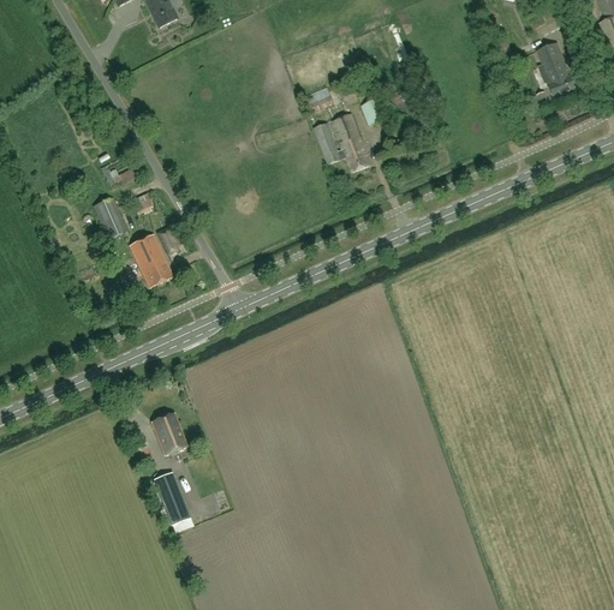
[(158,27),(177,17),(168,0),(144,0),(158,27)]
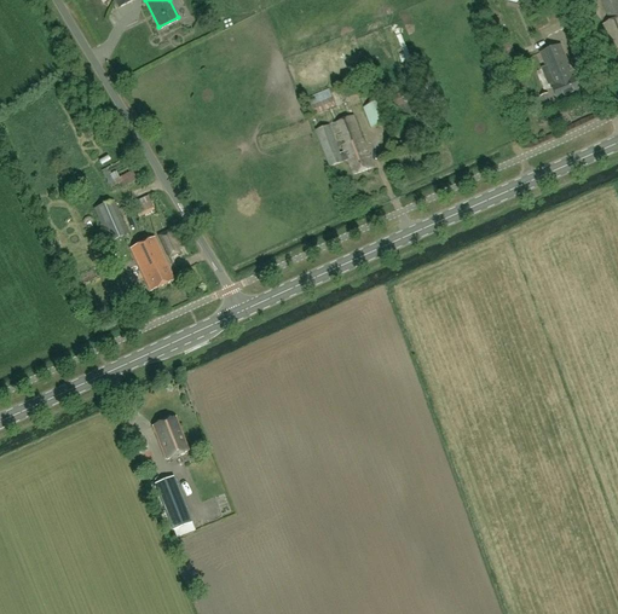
[(602,0),(611,18),(617,15),(617,0),(602,0)]
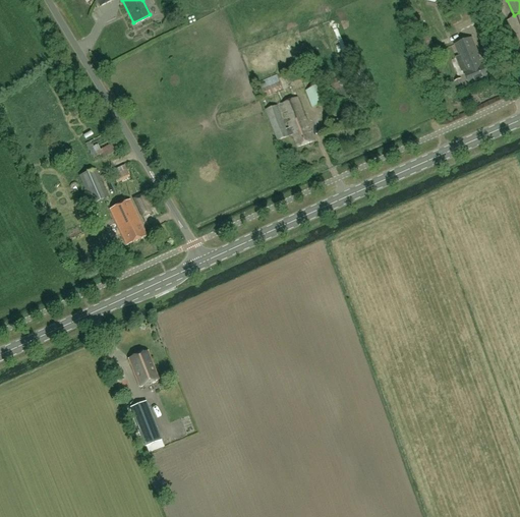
[(519,12),(514,15),(507,18),(517,46),(519,46),(519,12)]
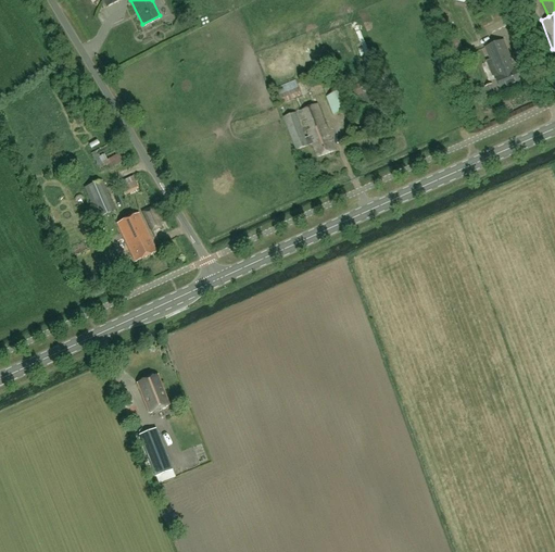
[(502,37),(486,44),(492,62),(488,64),(491,74),(495,72),(496,74),(494,75),(499,87),(520,78),(516,66),(514,67),(502,37)]
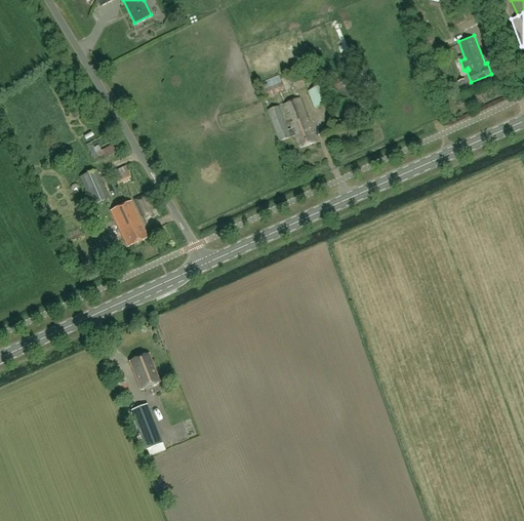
[(362,92),(353,71),(308,87),(314,106),(331,99),(333,103),(362,92)]
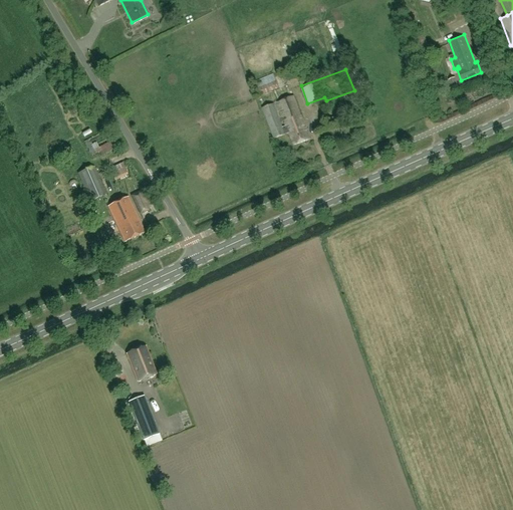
[(259,75),(251,78),(257,93),(264,90),(259,75)]
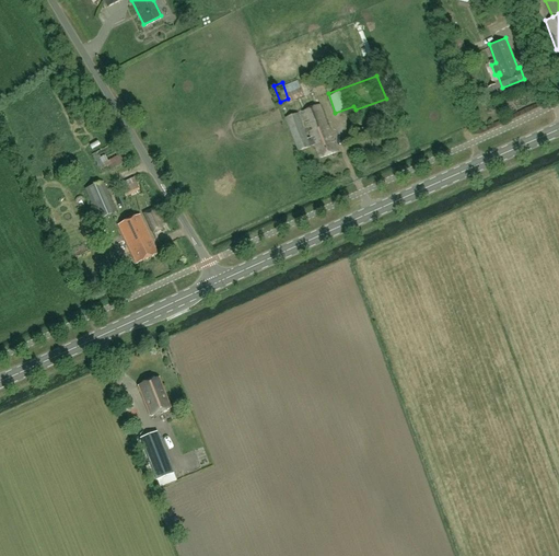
[(496,82),(489,84),(492,93),(499,90),(496,82)]
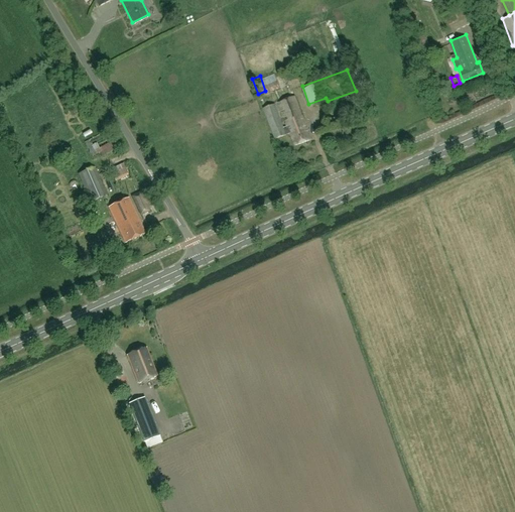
[(262,105),(272,134),(288,129),(293,143),(309,137),(293,94),(277,99),(286,123),(282,124),(274,101),(262,105)]
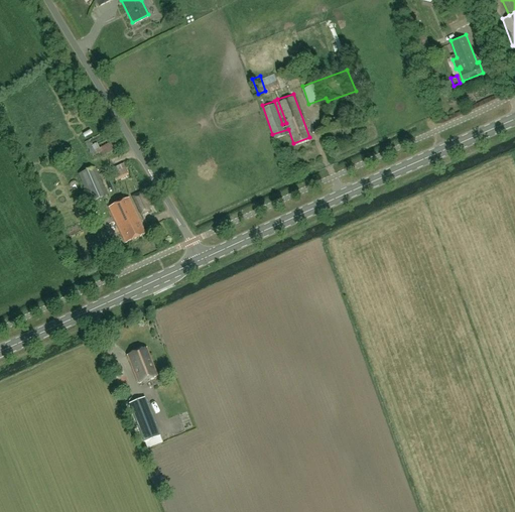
[(326,118),(329,125),(338,121),(336,114),(326,118)]
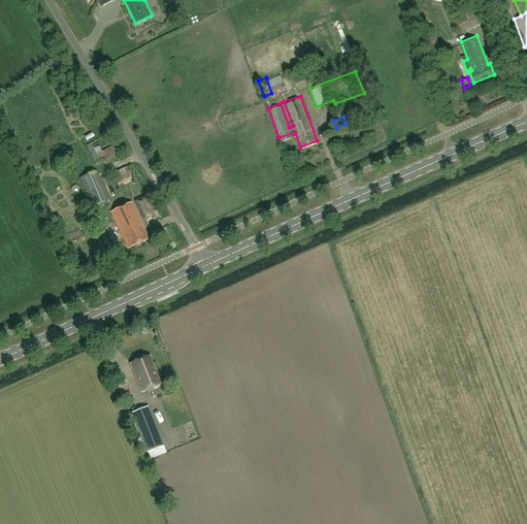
[(101,154),(103,158),(114,151),(105,132),(86,142),(93,158),(101,154)]
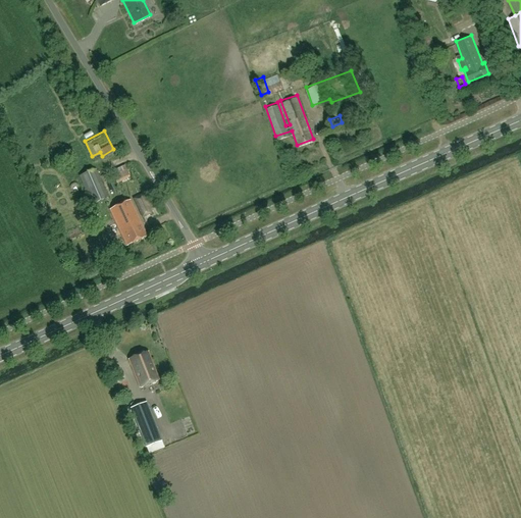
[(107,195),(94,166),(79,173),(91,202),(107,195)]
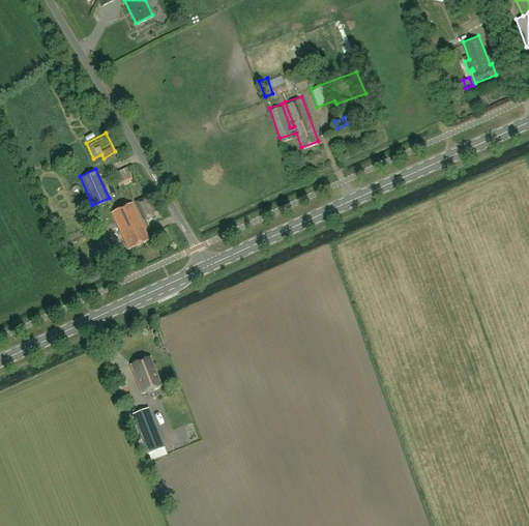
[(143,217),(151,213),(144,196),(135,200),(143,217)]
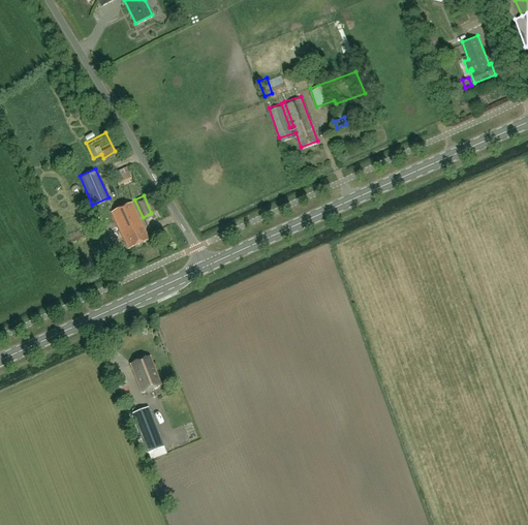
[(111,209),(127,245),(148,237),(130,199),(111,209)]
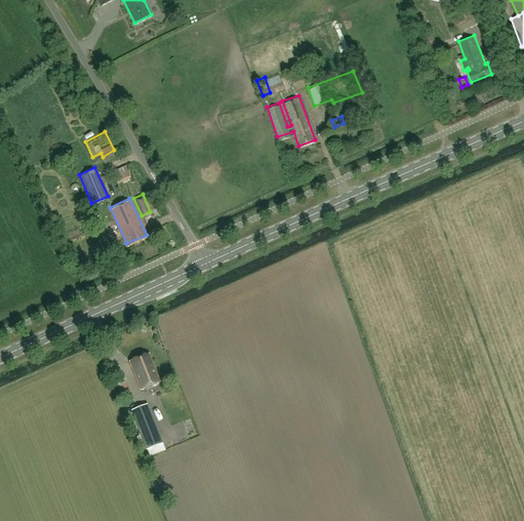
[(148,351),(128,358),(139,387),(159,379),(148,351)]
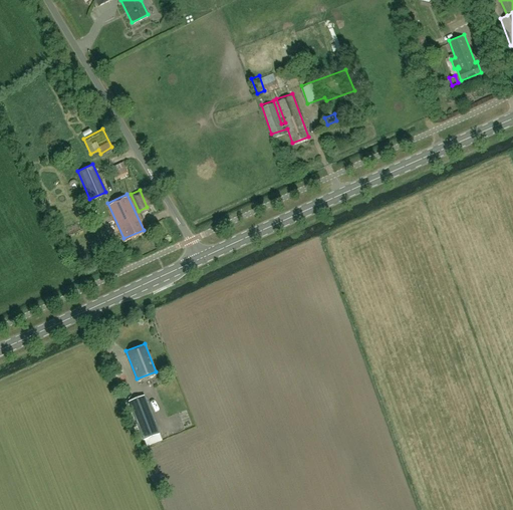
[(126,379),(120,364),(111,368),(117,384),(126,379)]
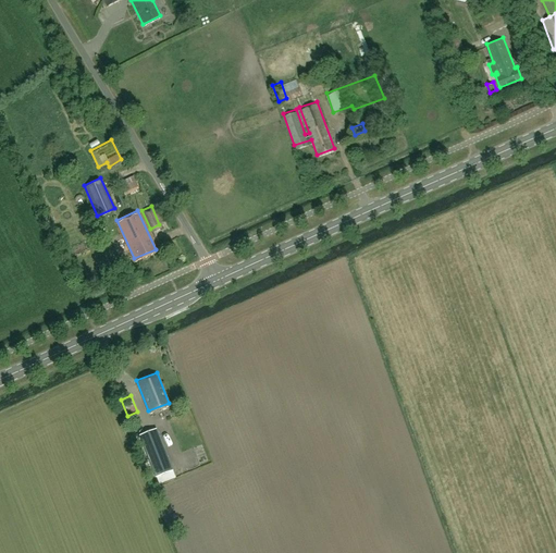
[(155,427),(138,433),(155,475),(171,468),(155,427)]
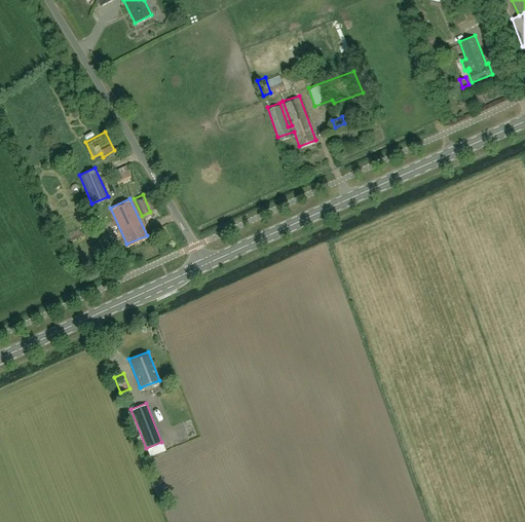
[(171,426),(175,419),(169,416),(164,422),(171,426)]
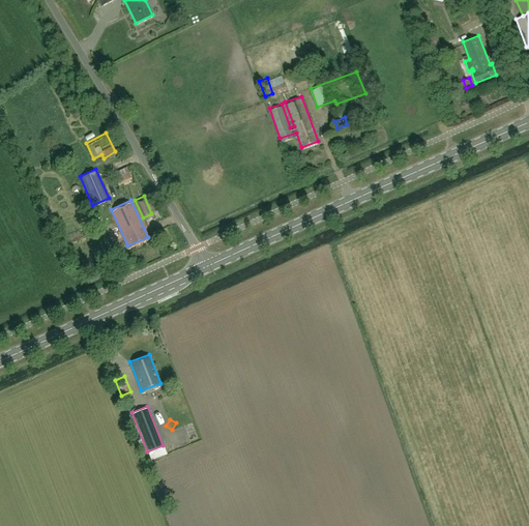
[(189,437),(196,434),(192,425),(185,428),(189,437)]
